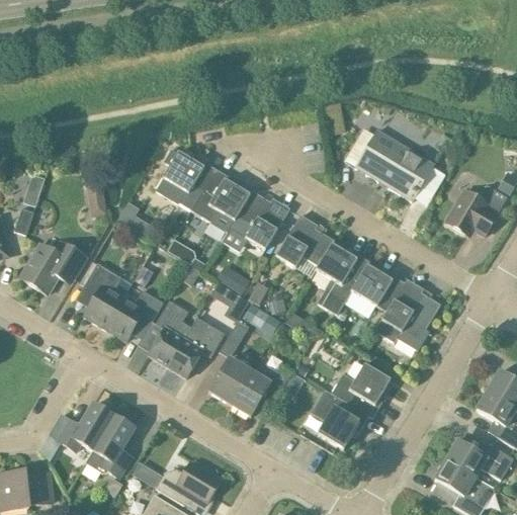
[(412,201),(435,163),(377,129),(355,167),(412,201)]
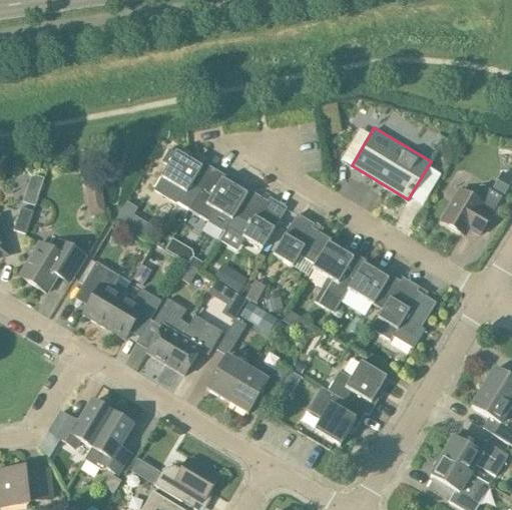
[(190,208),(214,167),(197,157),(195,161),(176,149),(161,175),(155,187),(190,208)]
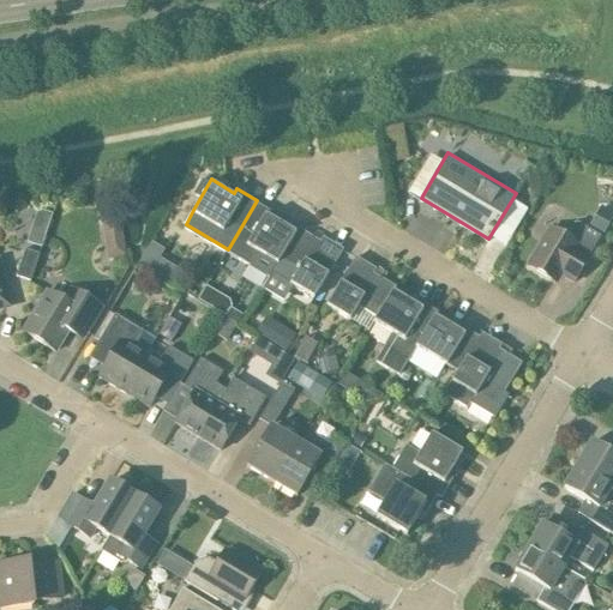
[(296,230),(295,229),(274,217),(277,212),(257,200),(228,249),(251,263),(258,249),(278,260),(296,230)]
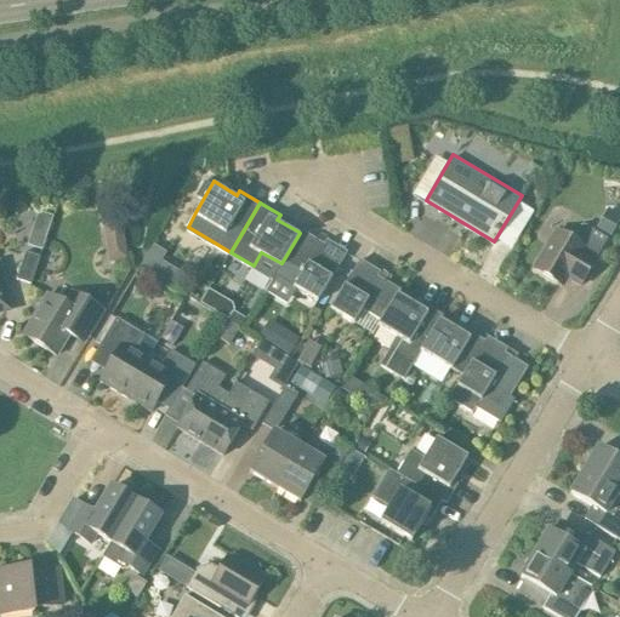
[(610,232),(619,216),(619,212),(609,206),(598,224),(610,232)]
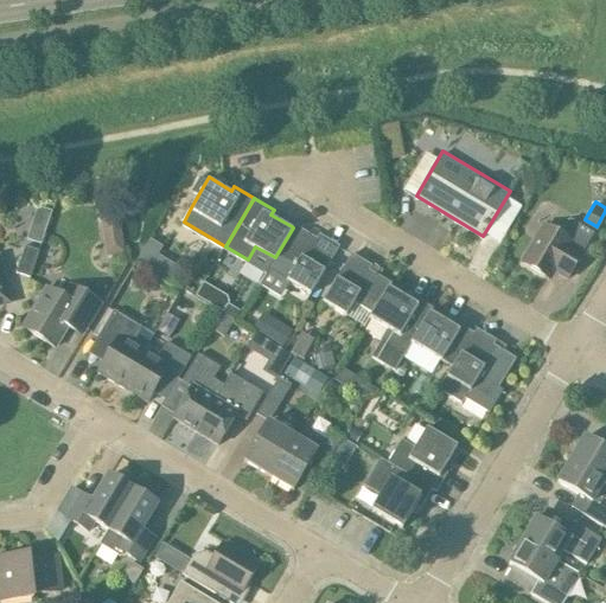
[(567,276),(594,231),(571,216),(560,232),(544,223),(522,260),(546,274),(550,265),(567,276)]
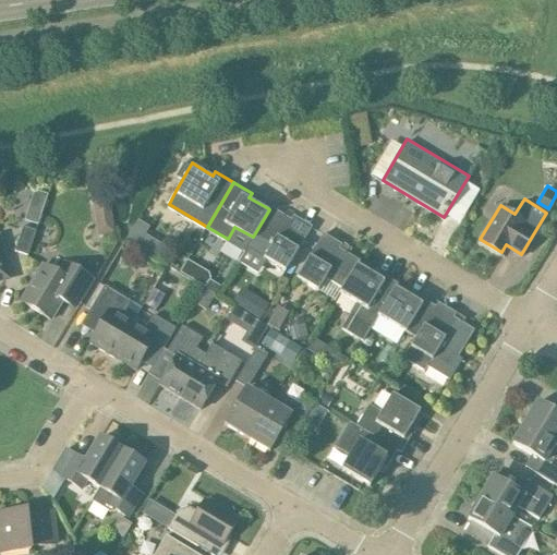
[(114,231),(114,201),(98,201),(98,231),(114,231)]
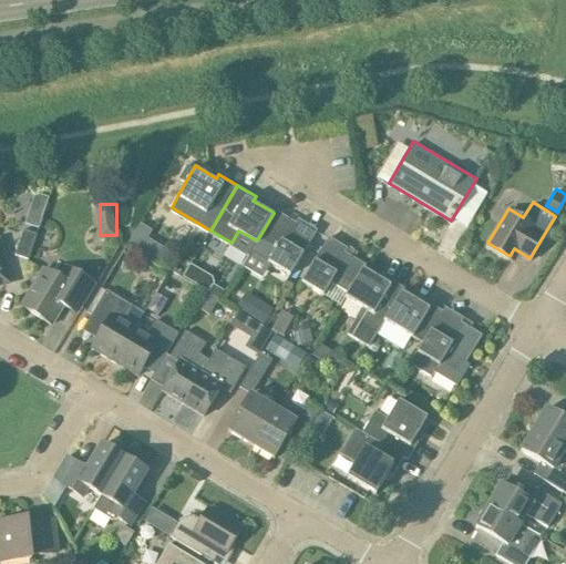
[(40,224),(44,212),(31,207),(27,221),(40,224)]
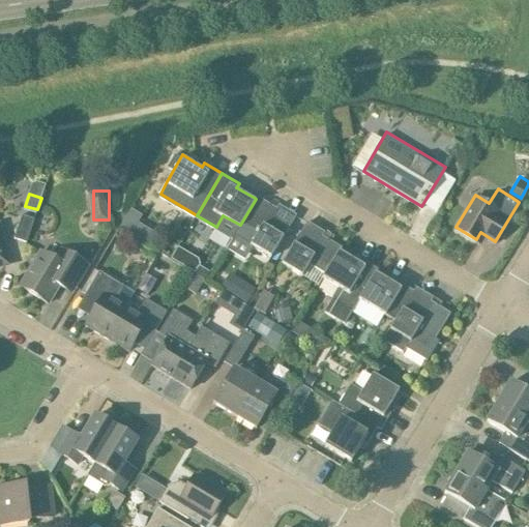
[(256,199),(240,225),(240,226),(228,246),(245,258),(254,244),(271,255),(297,212),(280,202),(276,206),(257,195),(255,198),(256,199)]
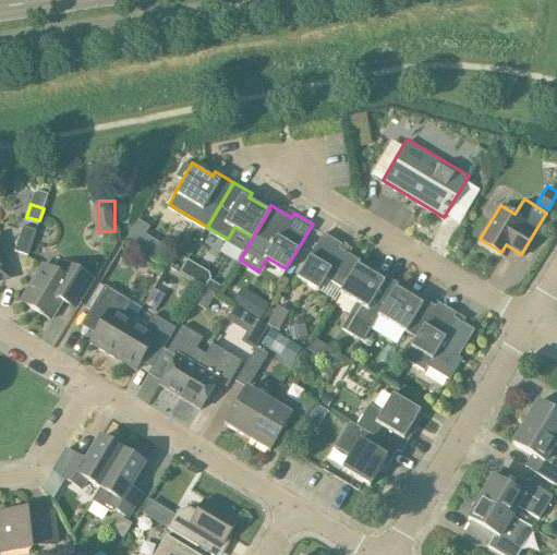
[(152,227),(137,219),(126,238),(140,245),(152,227)]
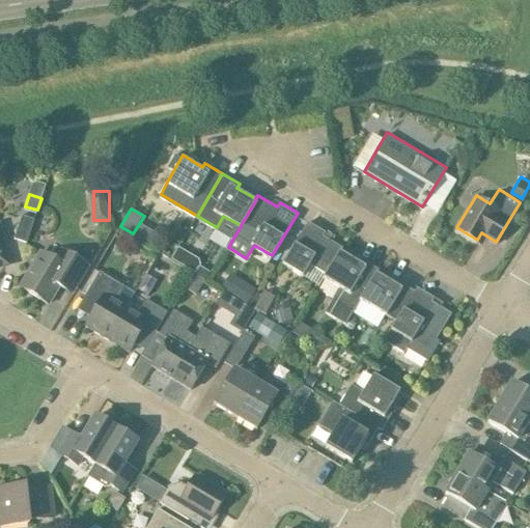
[(27,241),(34,217),(23,213),(15,237),(27,241)]
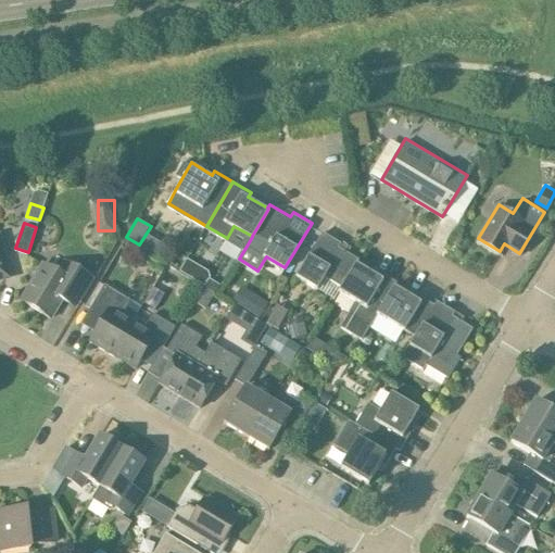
[(356,262),(360,258),(339,246),(341,241),(323,230),(295,275),(317,287),(325,275),(341,285),(342,286),(356,262)]
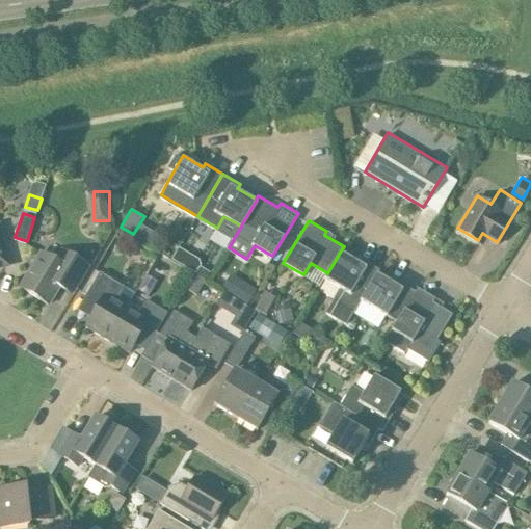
[(171,258),(182,264),(188,253),(179,246),(171,258)]
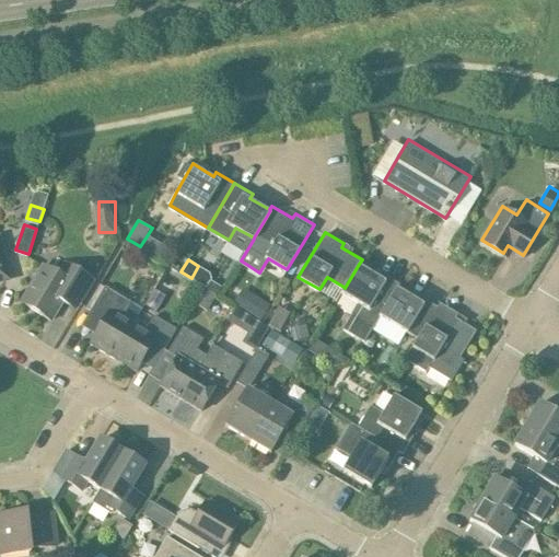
[(93,277),(67,262),(60,273),(44,263),(22,300),(50,317),(66,292),(79,301),(93,277)]
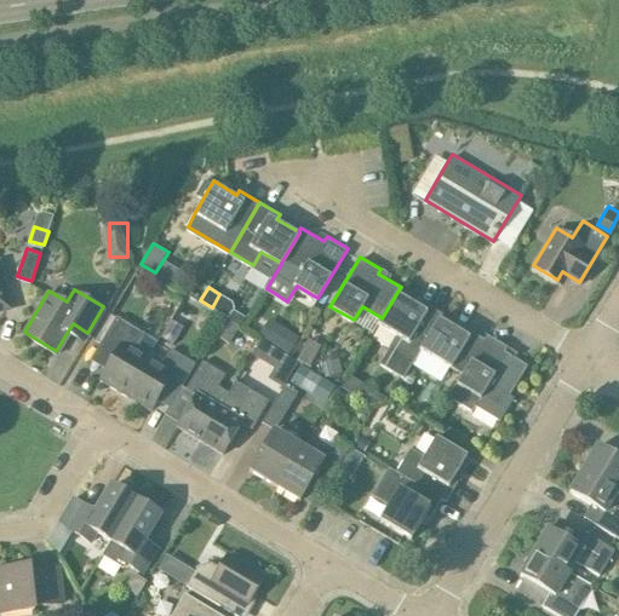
[(419,305),(397,292),(382,318),(380,317),(378,322),(397,334),(380,362),(405,376),(422,349),(422,347),(440,317),(443,312),(423,300),(419,305)]
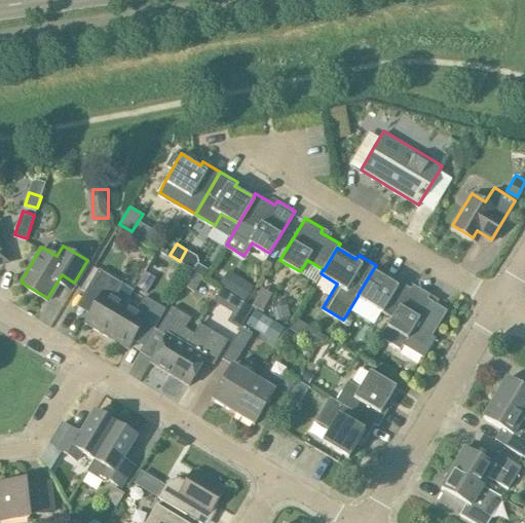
[(194,267),(204,273),(209,267),(198,261),(194,267)]
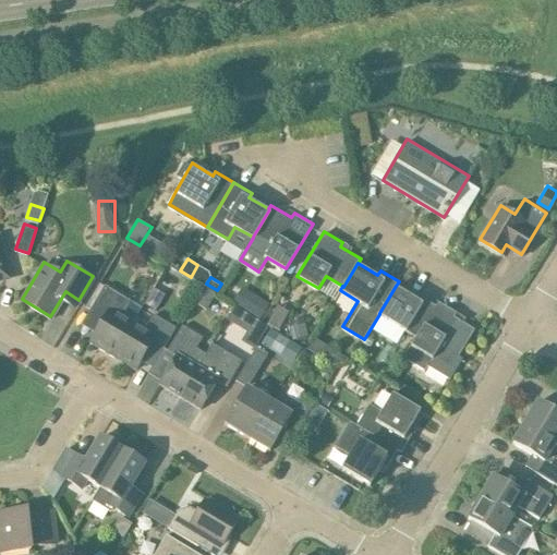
[(113,354),(134,321),(122,314),(131,299),(105,284),(82,323),(96,333),(91,340),(113,354)]
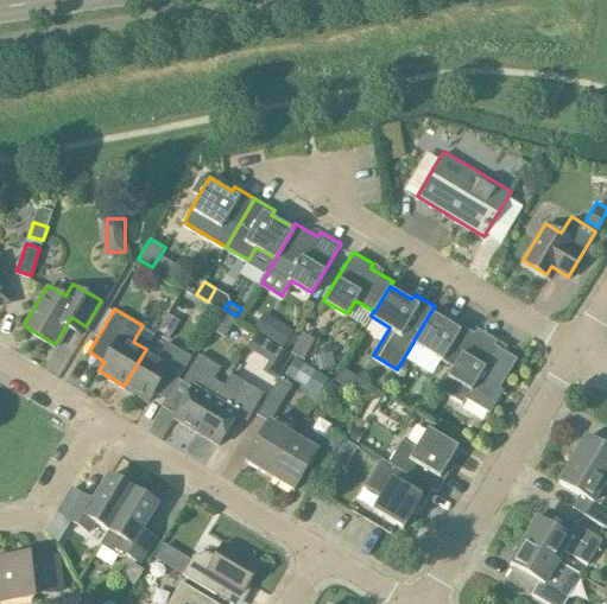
[(226,336),(236,318),(220,309),(209,325),(226,336)]
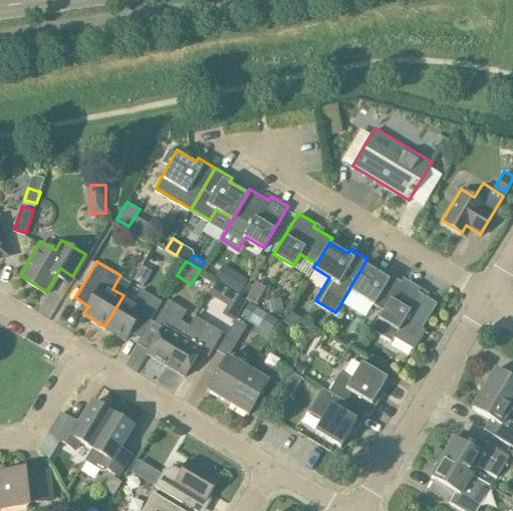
[(382,274),(364,263),(349,288),(349,289),(373,303),(374,303),(383,309),(385,309),(402,280),(385,270),(382,274)]
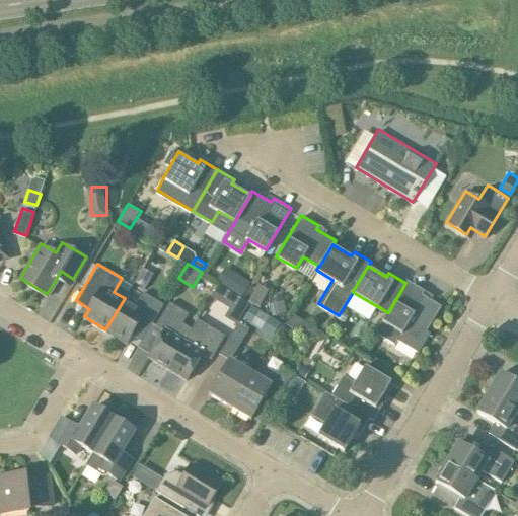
[(242,295),(250,282),(239,275),(231,289),(242,295)]
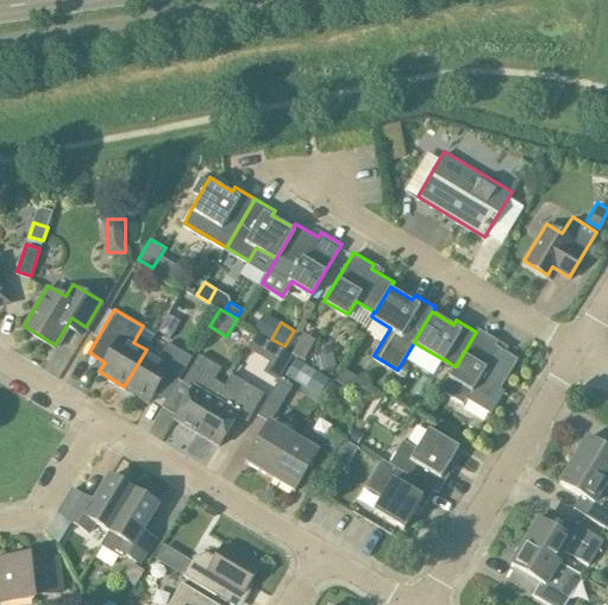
[(456,366),(455,366),(449,376),(442,389),(465,403),(468,398),(491,411),(505,389),(501,386),(518,357),(496,344),(499,339),(478,327),(476,332),(456,366)]
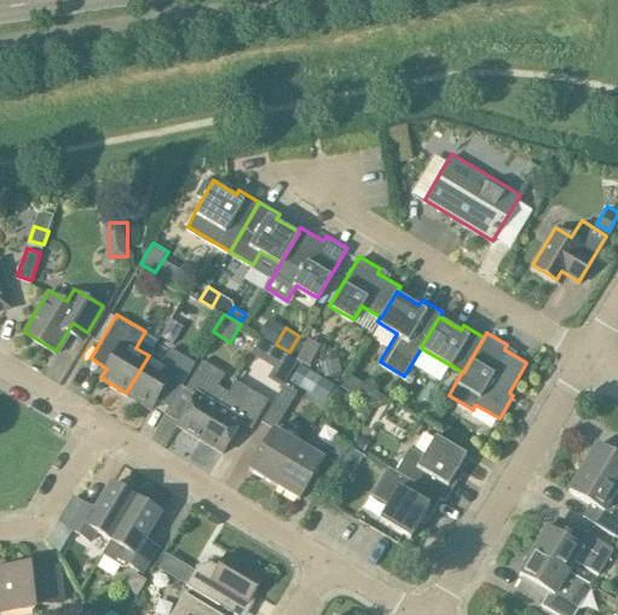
[(253,352),(270,363),(278,348),(261,338),(253,352)]
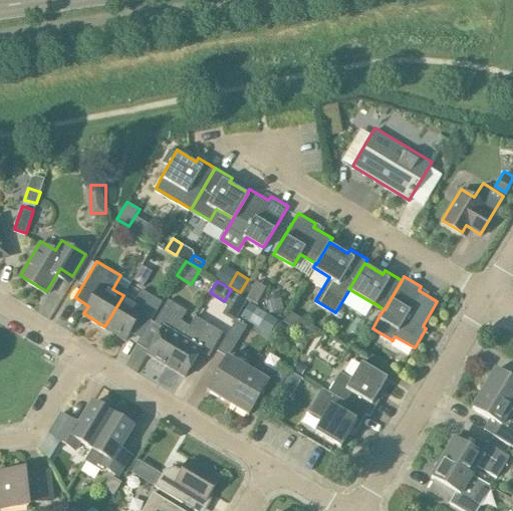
[(256,281),(250,296),(259,300),(265,286),(256,281)]
